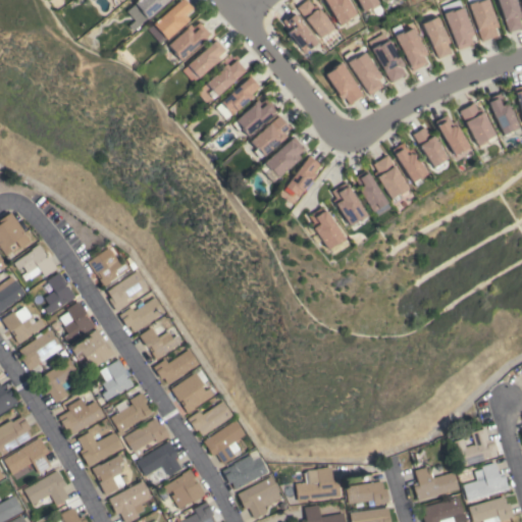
[(126,11),(135,3),(134,2),(136,0),(166,0),(133,31),(127,25),(134,19),(126,11)]
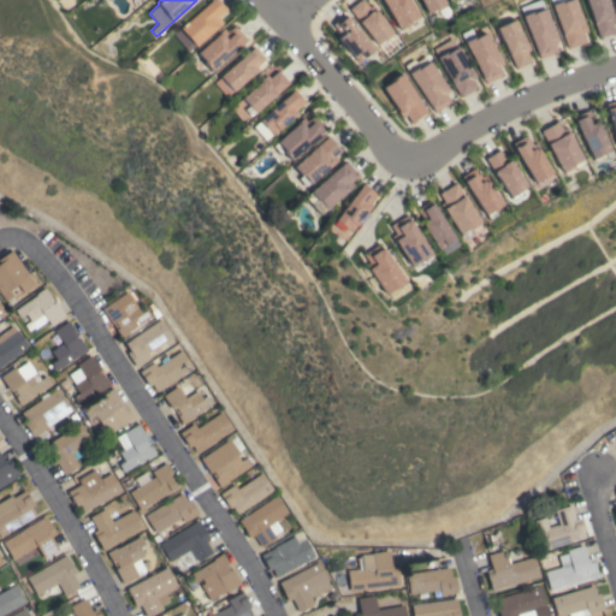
[(218,0),(227,10),(219,17),(223,22),(196,46),(181,28),(211,0),(218,0)]
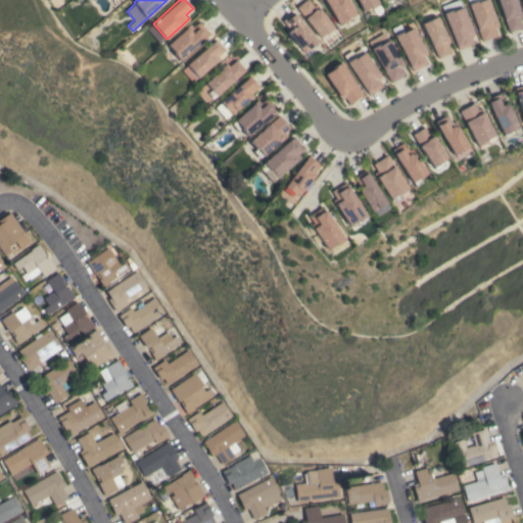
[(296,7),(304,0),(308,0),(314,6),(316,4),(333,27),(320,37),(296,7)]
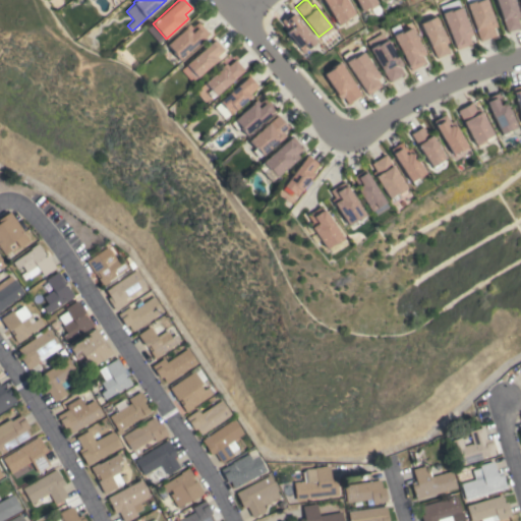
[(346,0),(354,13),(346,18),(347,19),(338,24),(324,0),(346,0)]
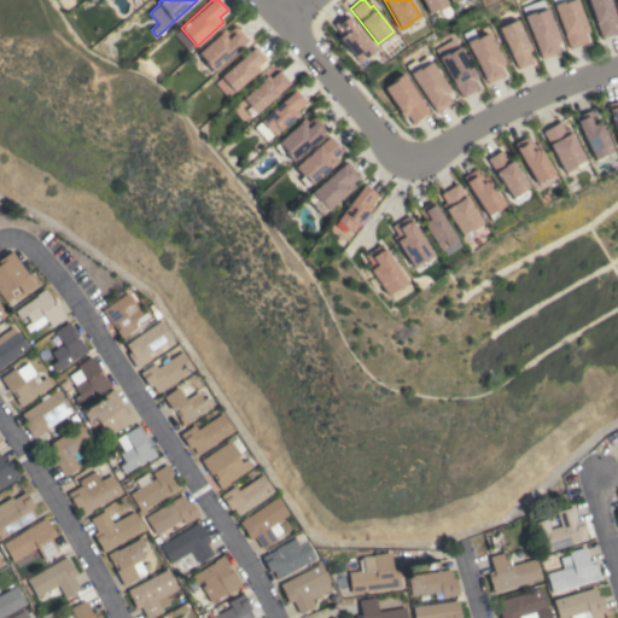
[(423,0),(445,0),(448,3),(447,4),(448,6),(439,10),(438,7),(430,12),(423,0)]
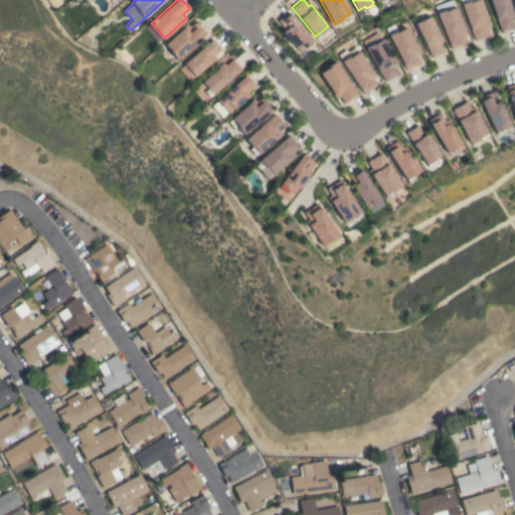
[(462,4),(463,4),(461,0),(481,0),(488,22),(490,21),(492,26),(488,27),(490,35),(475,40),(462,4)]
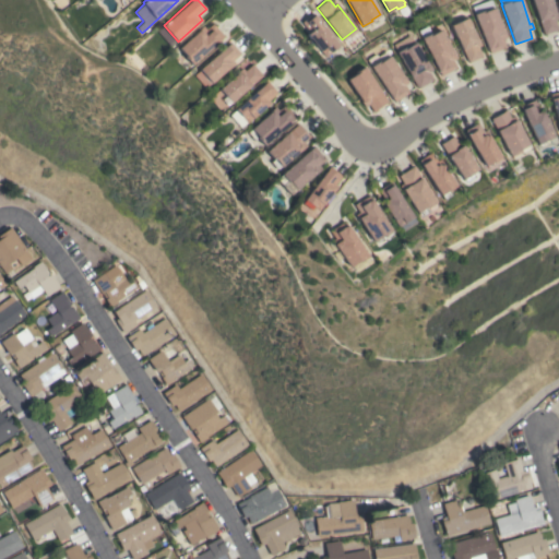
[(550,0),(554,8),(555,7),(558,19),(555,20),(558,30),(544,34),(533,0),(550,0)]
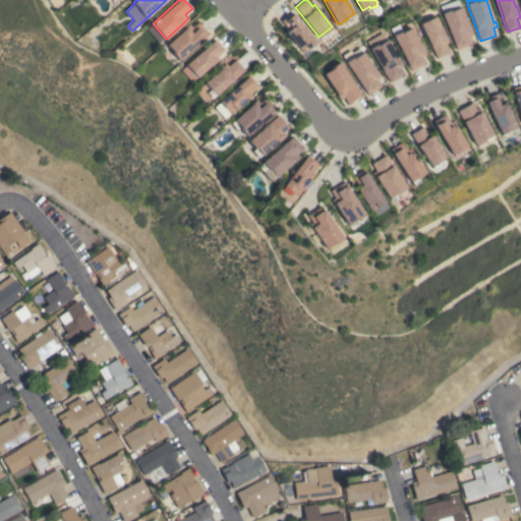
[(449,10),(449,11),(461,6),(473,35),(468,36),(472,44),(457,50),(443,13),(449,10)]
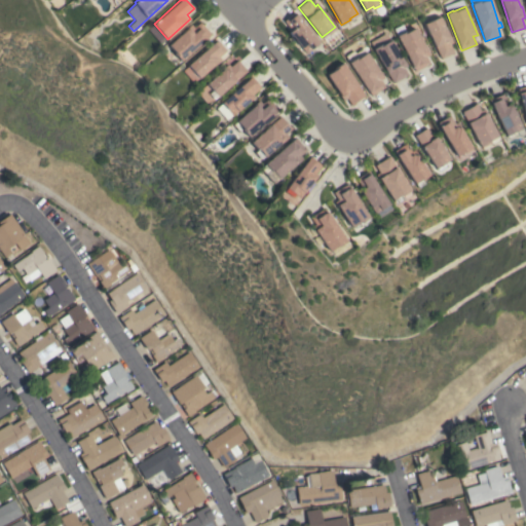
[(318,42),(305,53),(301,48),(302,47),(289,32),(291,31),(283,21),(293,12),(295,14),(296,13),(318,42)]
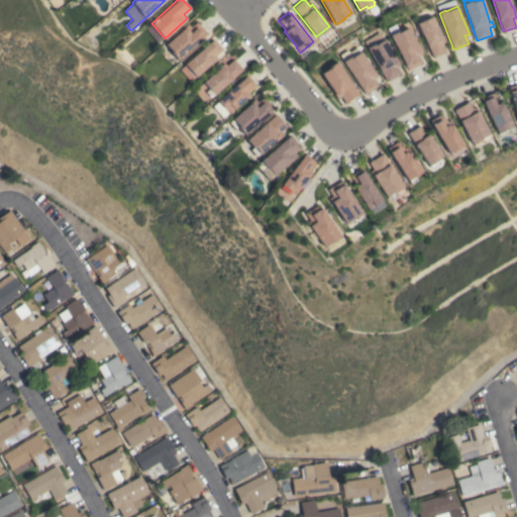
[(432,16),(444,41),(441,43),(445,52),(434,58),(418,23),(432,16)]
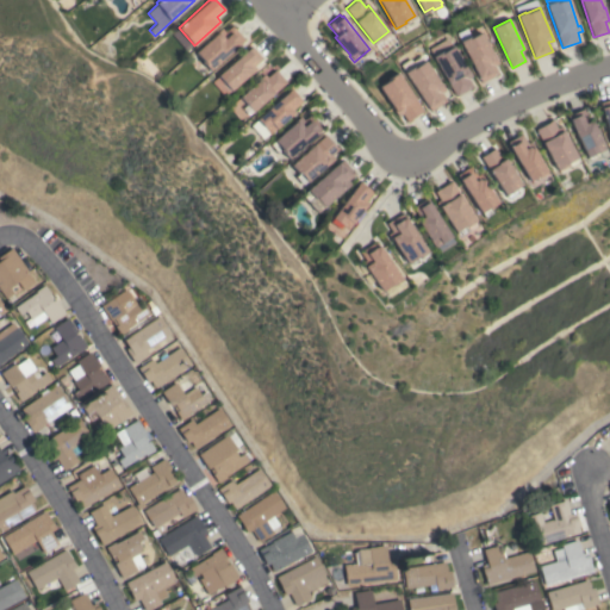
[(210,70),(201,61),(203,60),(195,53),(213,36),(222,27),(225,32),(232,25),(244,39),(210,70)]
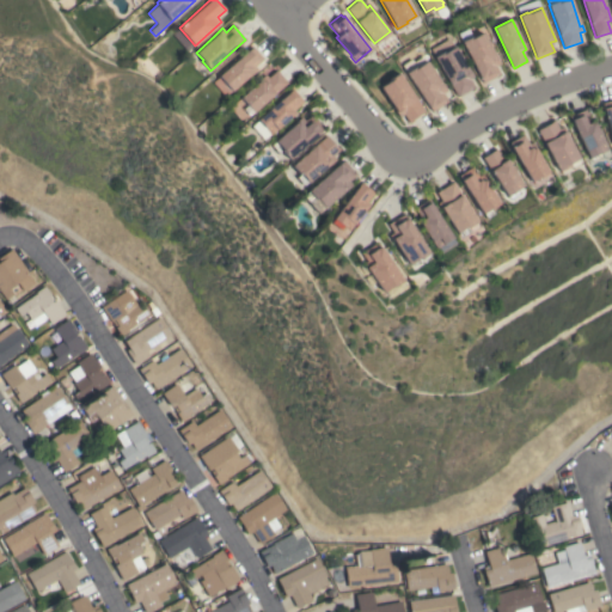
[(472,36),(473,37),(484,32),(500,63),(496,66),(500,74),(483,83),(463,41),(472,36)]
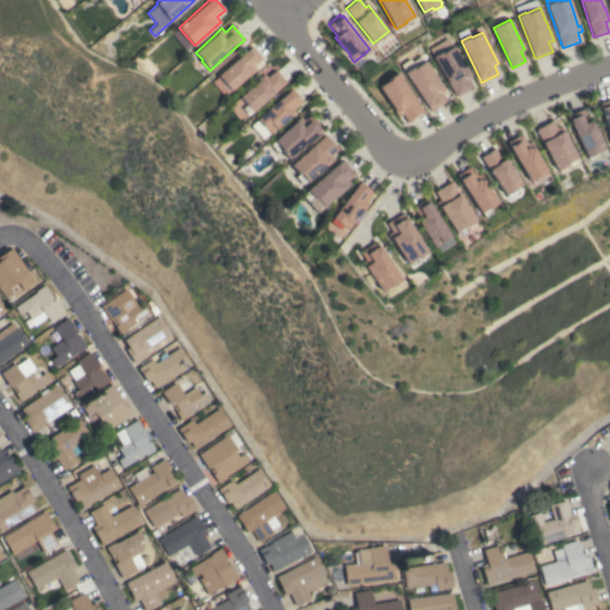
[(442,51),(443,53),(454,45),(472,76),(468,79),(473,87),(468,89),(467,89),(456,97),(433,56),(442,51)]
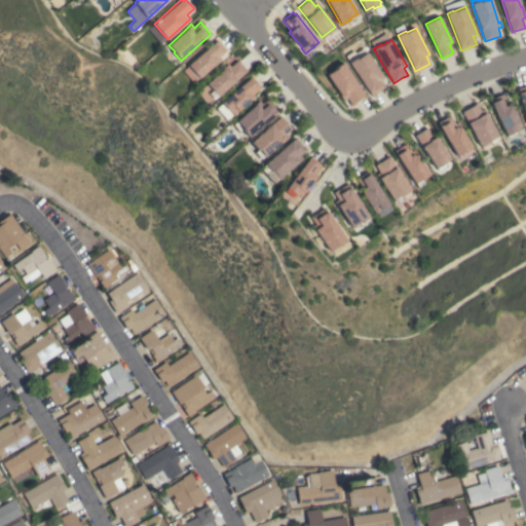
[(219,57),(221,60),(214,67),(213,66),(193,82),(182,70),(217,40),(226,50),(219,57)]
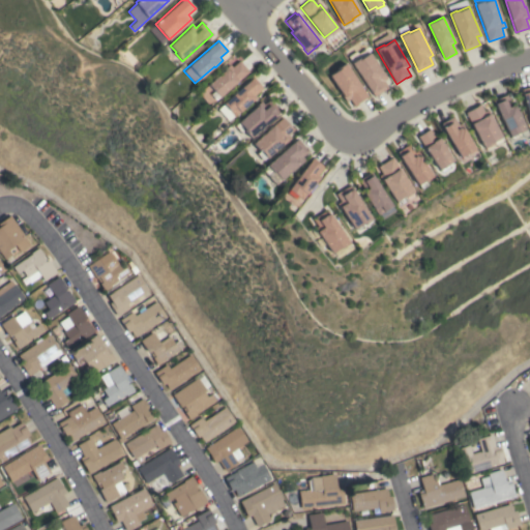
[(361,57),(361,58),(370,53),(387,78),(383,80),(388,87),(375,96),(352,63),(361,57)]
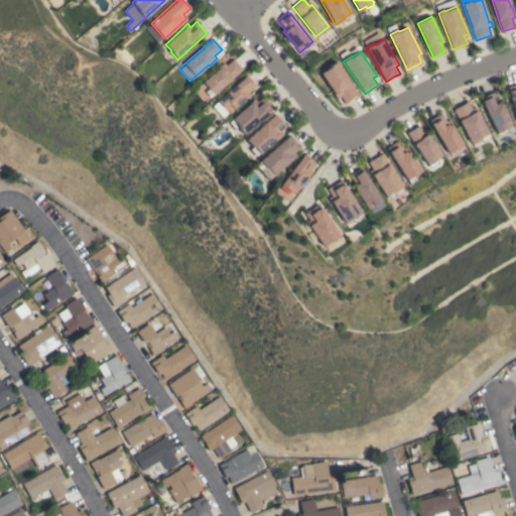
[(210,98),(205,92),(207,90),(201,83),(224,62),(226,66),(233,58),(242,70),(210,98)]
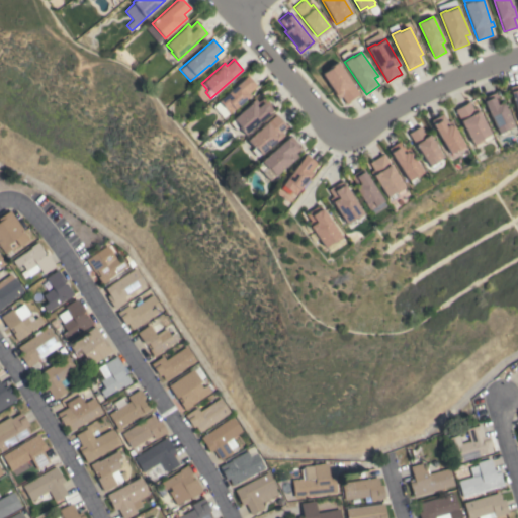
[(330,68),(329,67),(338,61),(353,83),(352,84),(359,93),(345,103),(341,96),(338,98),(332,90),(333,89),(322,73),(330,68)]
